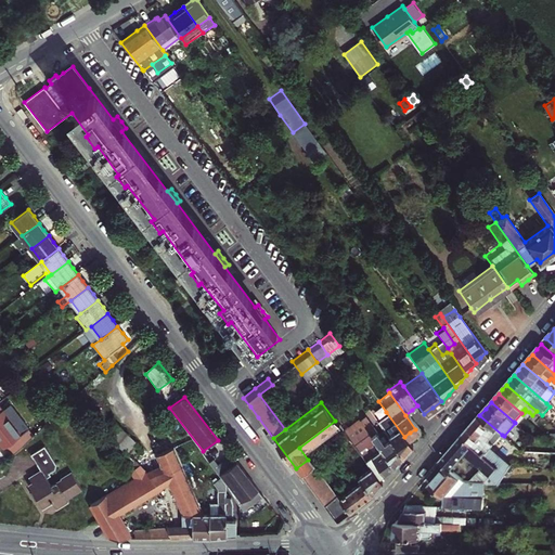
[(10,405),(2,411),(5,415),(13,410),(10,405)]
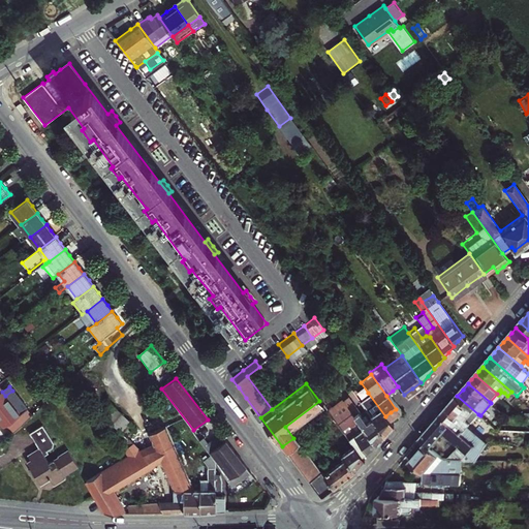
[(5,427),(11,435),(12,433),(32,416),(12,391),(5,396),(2,392),(0,393),(0,424),(3,428),(5,427)]
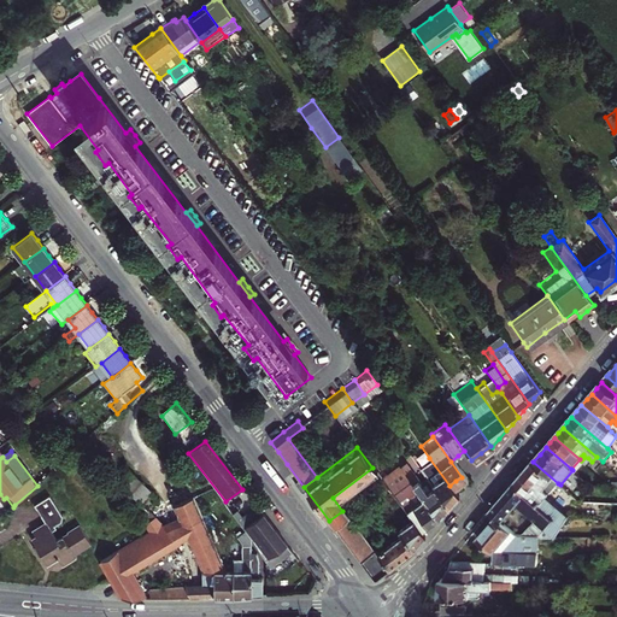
[(454,493),(450,486),(429,458),(417,466),(423,475),(429,483),(445,505),(450,499),(454,493)]
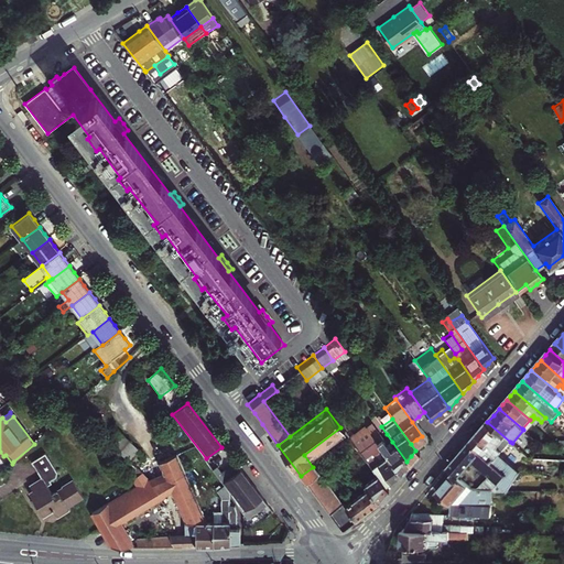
[(525,432),(533,423),(531,421),(530,420),(522,429),(523,430),(525,432)]
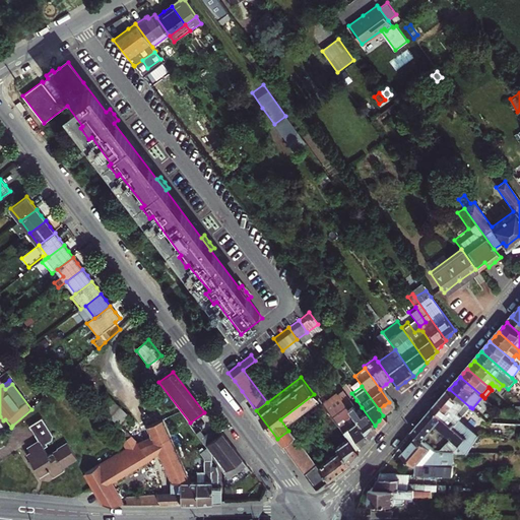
[(461,417),(470,407),(449,389),(442,398),(434,407),(454,426),(461,417)]
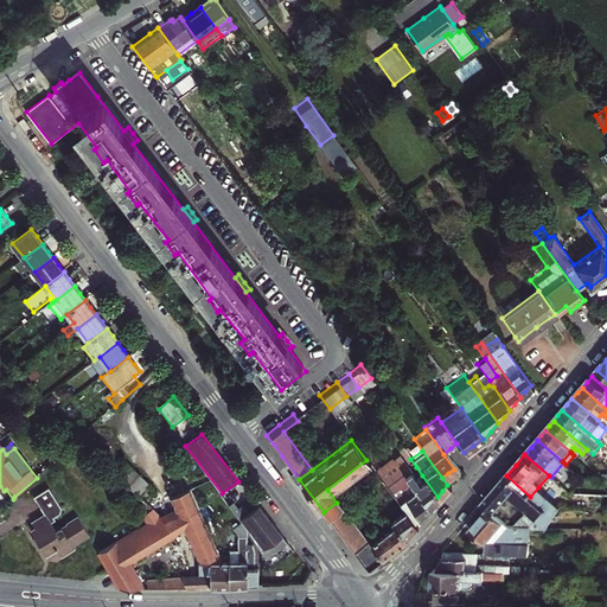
[(420,478),(413,470),(410,472),(402,461),(396,465),(401,472),(427,508),(427,509),(433,503),(438,497),(422,475),(420,478)]
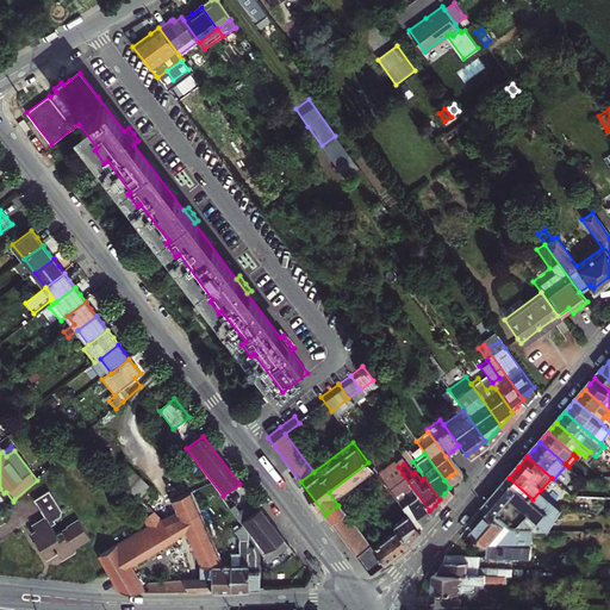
[(129,489),(139,499),(150,487),(129,466),(117,477),(129,489)]
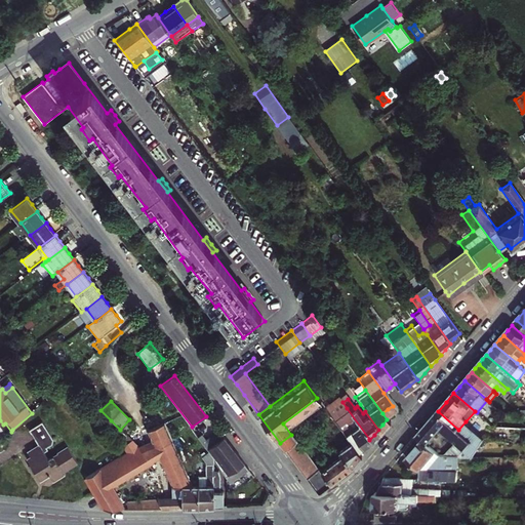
[(364,443),(369,439),(347,408),(331,418),(341,433),(348,429),(359,446),(364,443)]
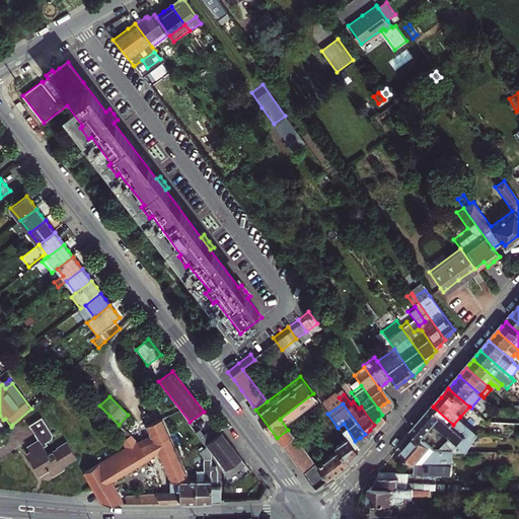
[(417,433),(423,439),(436,424),(450,437),(459,444),(466,436),(473,442),(479,433),(460,417),(453,425),(433,406),(423,419),(413,430),(417,433)]
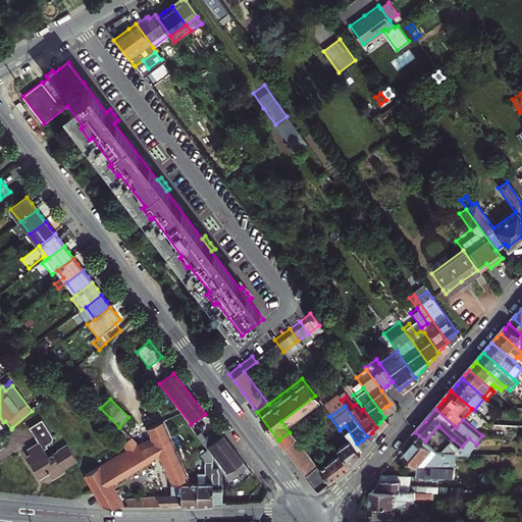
[(102,425),(121,444),(129,437),(125,433),(119,427),(110,418),(102,425)]
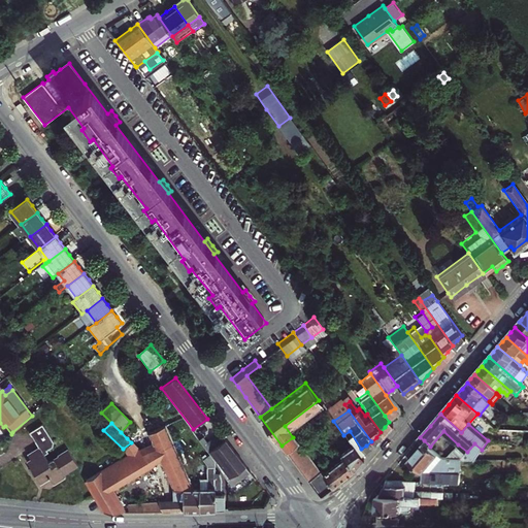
[(36,453),(31,453),(27,456),(29,458),(30,460),(27,462),(30,467),(27,468),(32,476),(34,474),(39,483),(48,477),(53,484),(64,477),(62,475),(76,466),(66,450),(57,456),(58,457),(48,463),(43,456),(47,453),(46,451),(53,448),(53,442),(42,425),(29,433),(29,434),(38,449),(39,451),(36,453)]
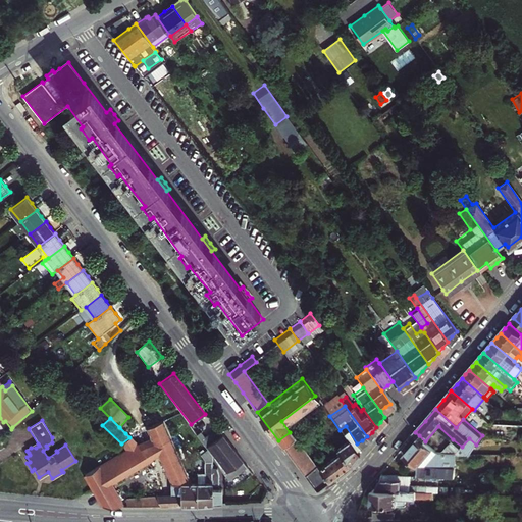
[(110,485),(152,460),(138,446),(128,451),(124,454),(123,452),(98,467),(84,476),(92,490),(99,503),(100,507),(175,506),(197,507),(196,483),(190,483),(163,421),(146,428),(151,439),(158,457),(170,483),(169,497),(124,497),(122,493),(120,490),(115,493),(110,485)]
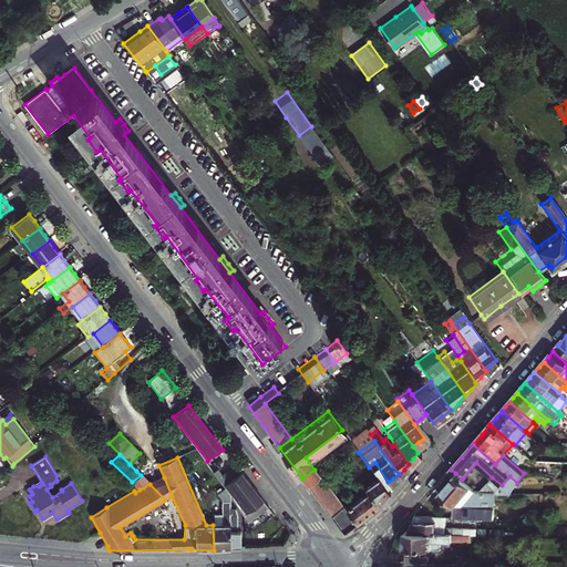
[(375,463),(369,467),(375,476),(383,486),(388,482),(375,463)]
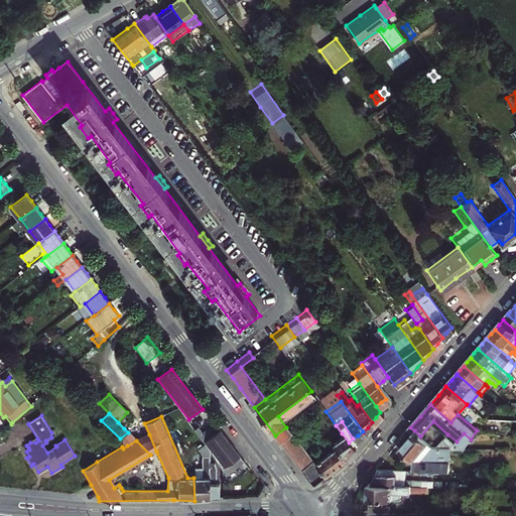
[(286,427),(275,435),(289,456),(298,466),(299,469),(311,461),(286,427)]
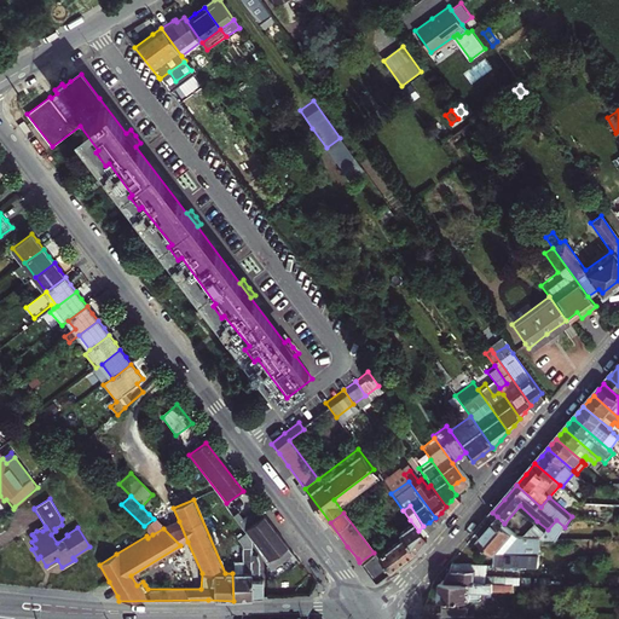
[(252,522),(242,530),(246,534),(250,542),(264,562),(265,565),(270,571),(291,555),(285,547),(284,544),(261,515),(252,522)]
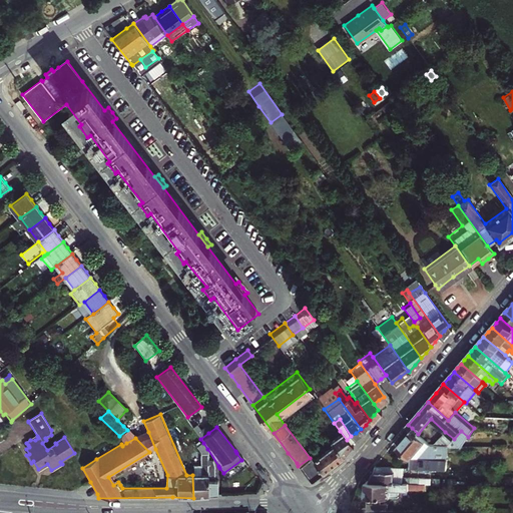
[(435,444),(430,444),(419,434),(418,434),(412,428),(404,438),(397,446),(411,459),(410,468),(447,469),(448,452),(448,446),(448,445),(435,444)]
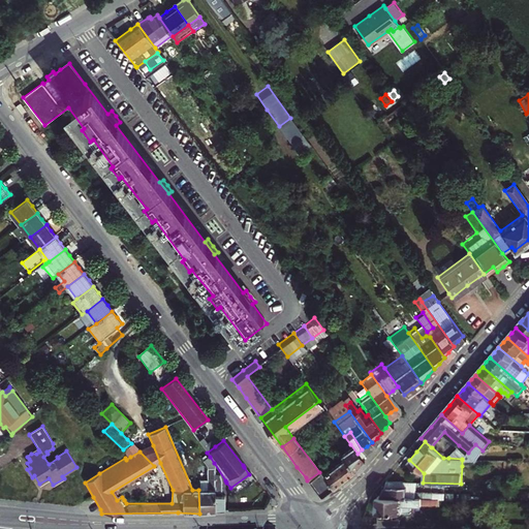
[(123,449),(130,457),(139,452),(131,443),(123,449)]
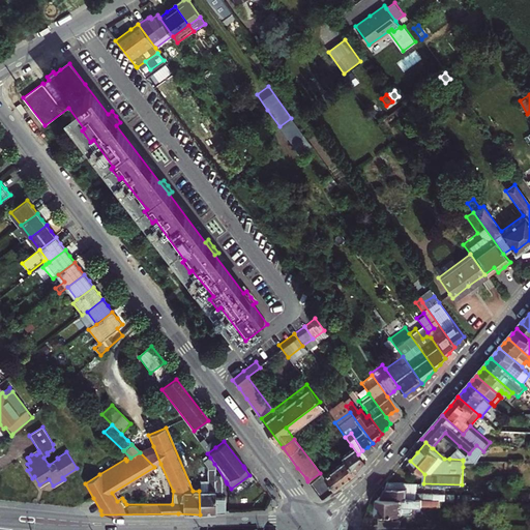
[(353,468),(361,459),(358,454),(351,445),(341,452),(343,457),(320,473),(307,481),(318,496),(335,482),(340,479),(353,468)]
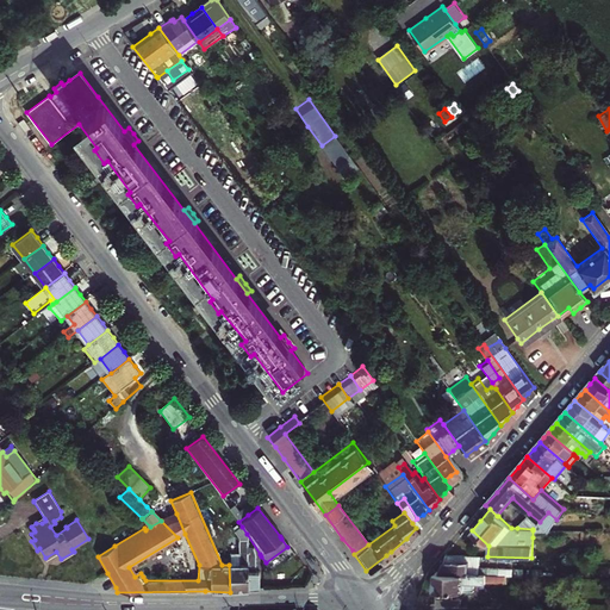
[(548,512),(540,522),(549,530),(556,520),(548,512)]
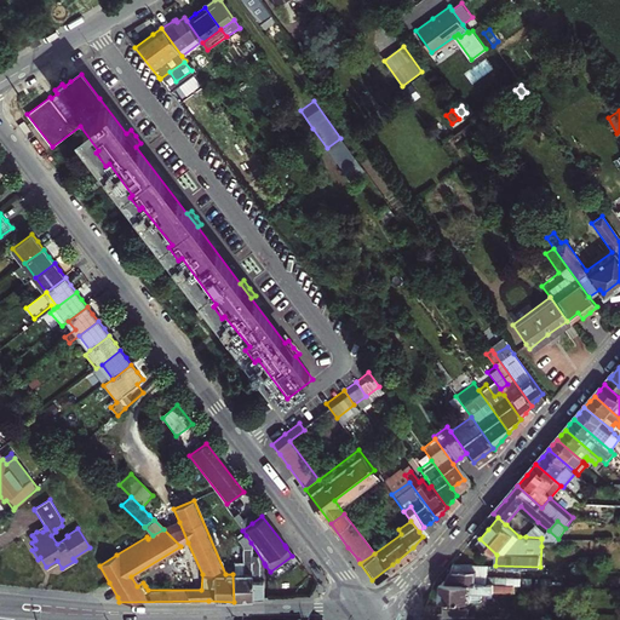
[(188,543),(179,522),(164,529),(181,546),(188,543)]
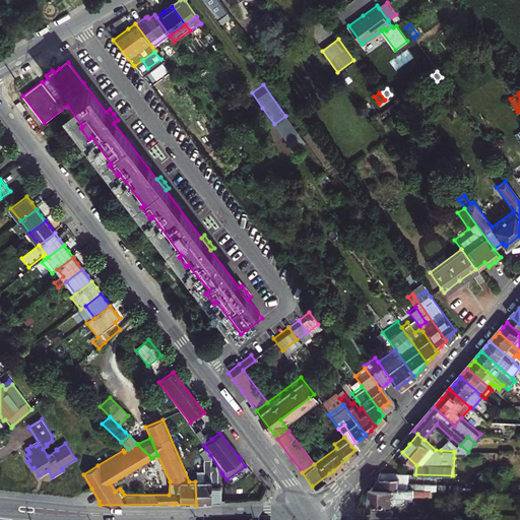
[(451,438),(441,450),(454,451),(454,452),(468,452),(460,445),(451,438)]
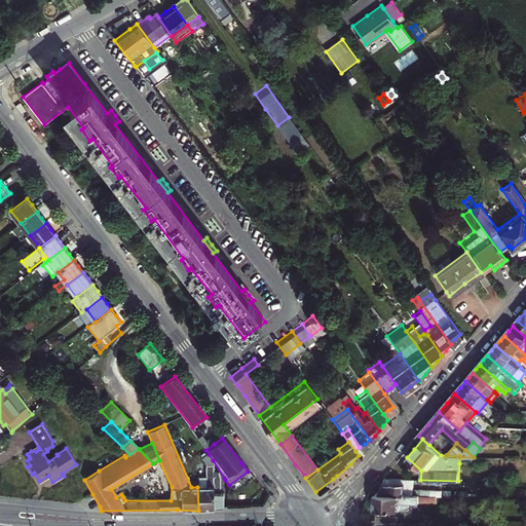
[(197,487),(198,511),(211,510),(223,509),(222,494),(219,494),(219,477),(217,473),(213,473),(213,460),(209,454),(201,459),(205,465),(202,465),(202,478),(197,479),(197,487)]
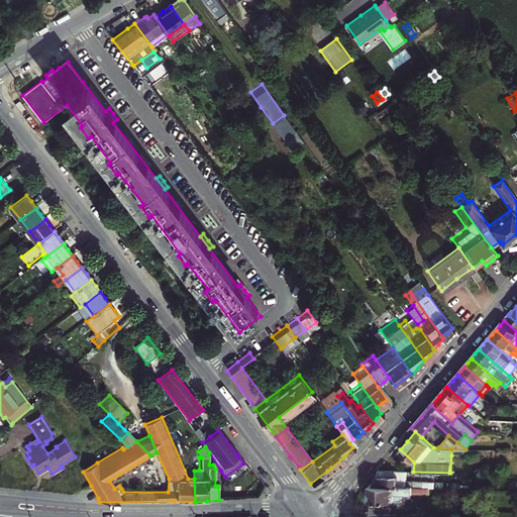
[(408,472),(380,470),(377,478),(374,485),(430,488),(432,488),(435,488),(435,484),(435,482),(407,481),(408,472)]
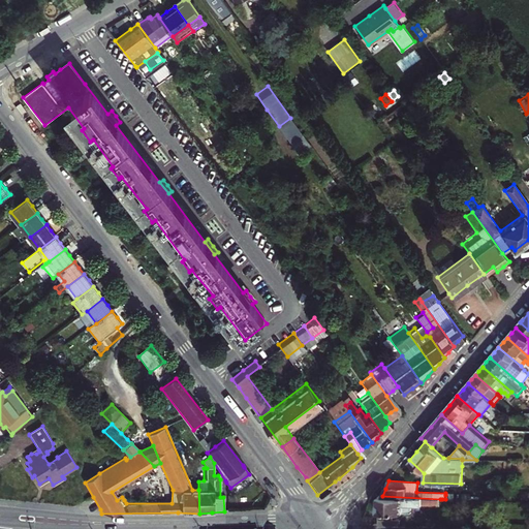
[(440,501),(440,499),(382,496),(379,496),(379,507),(379,511),(379,520),(393,520),(393,512),(411,512),(411,504),(422,504),(440,504),(440,501)]
